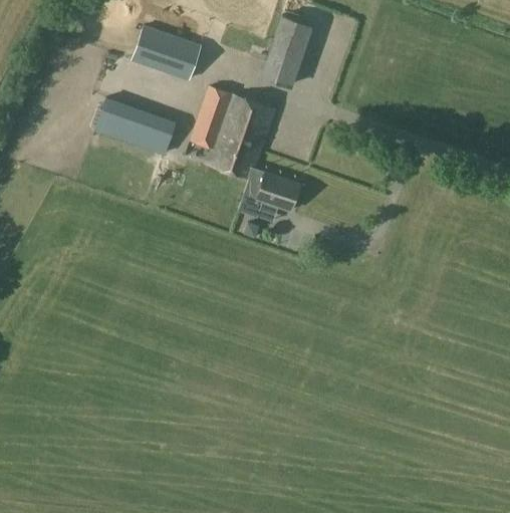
[(286,86),(304,25),(279,17),(261,78),(286,86)]
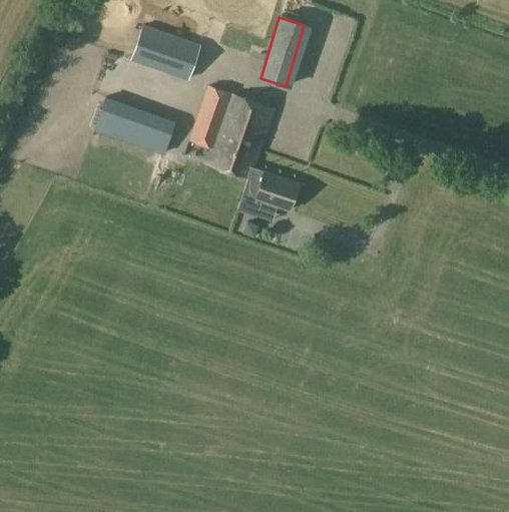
[(132,60),(190,80),(202,45),(145,25),(132,60)]
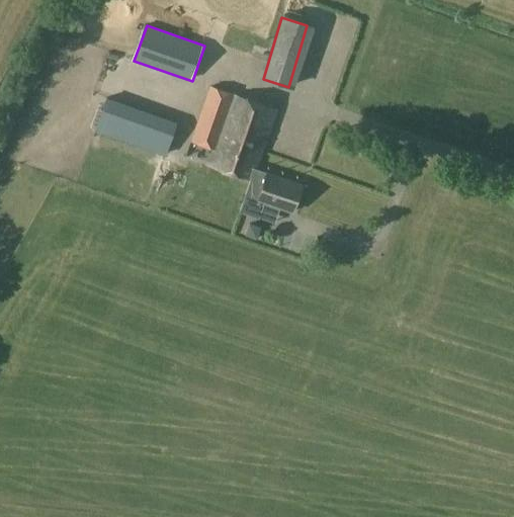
[(255,177),(257,170),(277,109),(212,87),(194,142),(219,150),(215,164),(255,177)]
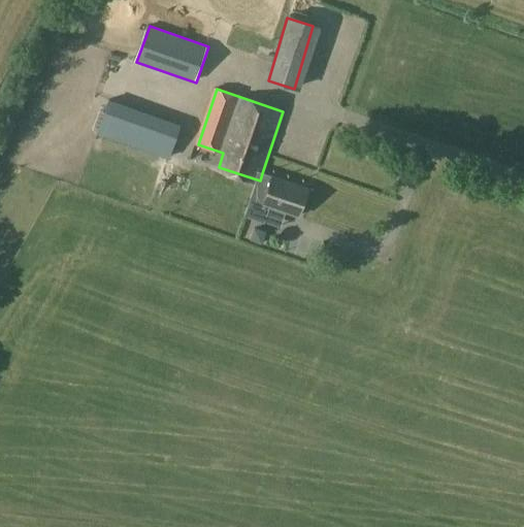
[(171,155),(181,127),(117,104),(106,133),(171,155)]
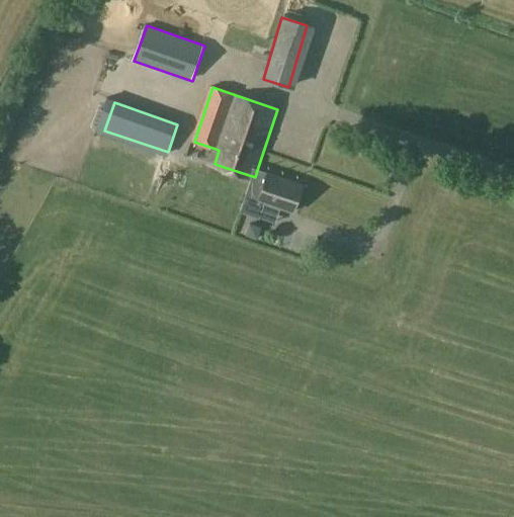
[(305,186),(257,170),(255,177),(266,181),(260,201),(295,213),(305,186)]
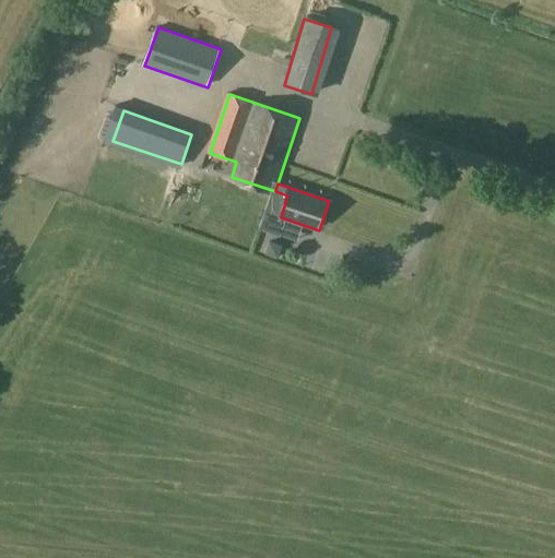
[(272,242),(268,256),(281,260),(285,247),(272,242)]
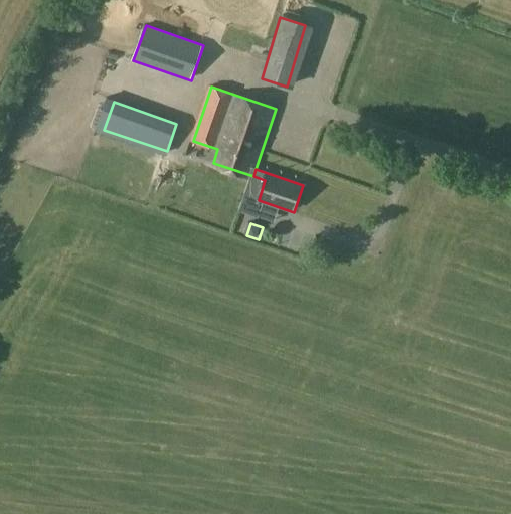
[(296,235),(292,249),(303,253),(307,238),(296,235)]
